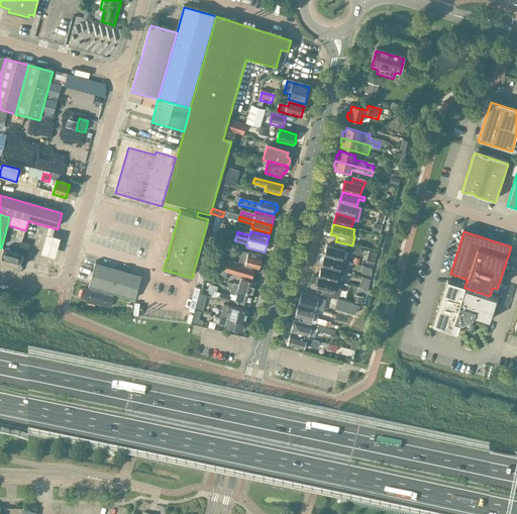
[(61,241),(46,238),(41,258),(56,261),(61,241)]
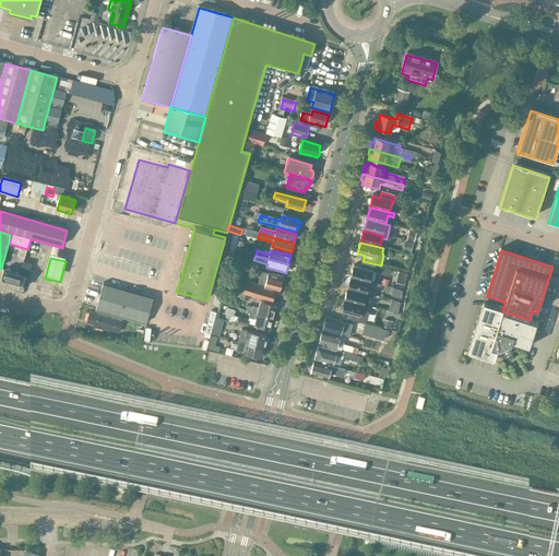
[(4,272),(0,285),(21,292),(25,279),(26,280),(31,265),(23,263),(20,276),(4,272)]
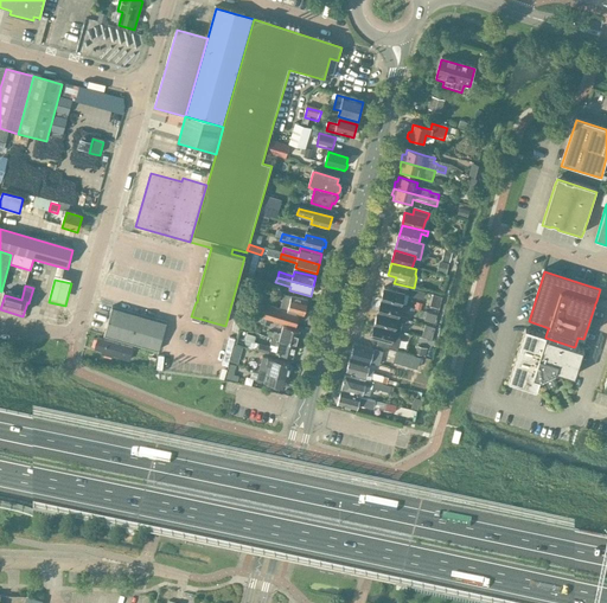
[(384,289),(381,302),(401,308),(404,296),(407,296),(408,290),(394,286),(391,292),(384,289)]
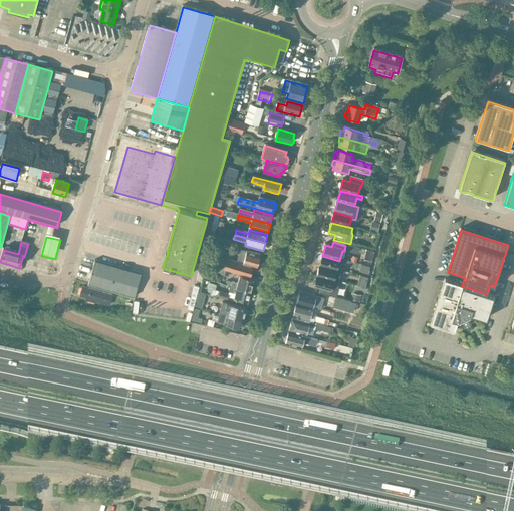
[(237,264),(253,268),(257,269),(257,268),(259,267),(260,264),(259,262),(260,257),(240,252),(237,263),(237,264)]
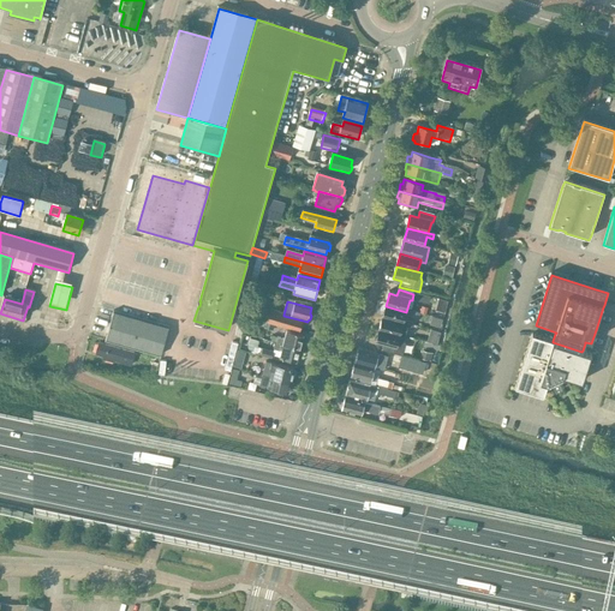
[(406,312),(386,306),(382,319),(402,324),(401,328),(402,328),(402,327),(406,328),(407,323),(404,322),(406,312)]
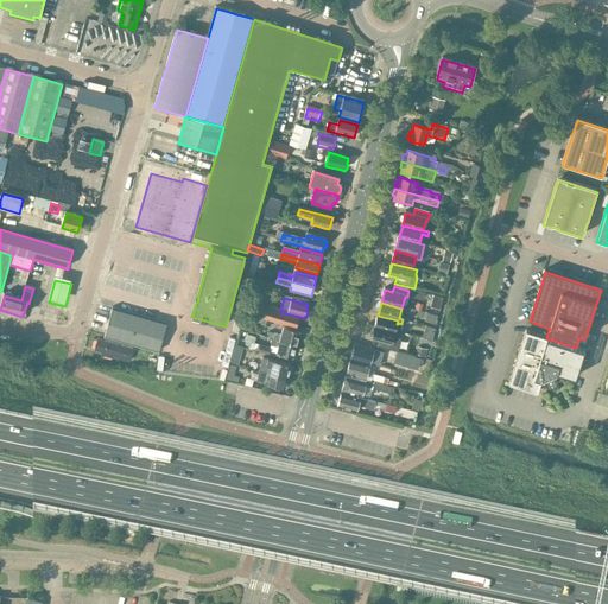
[(267,307),(263,320),(296,330),(299,317),(280,312),(280,311),(267,307)]
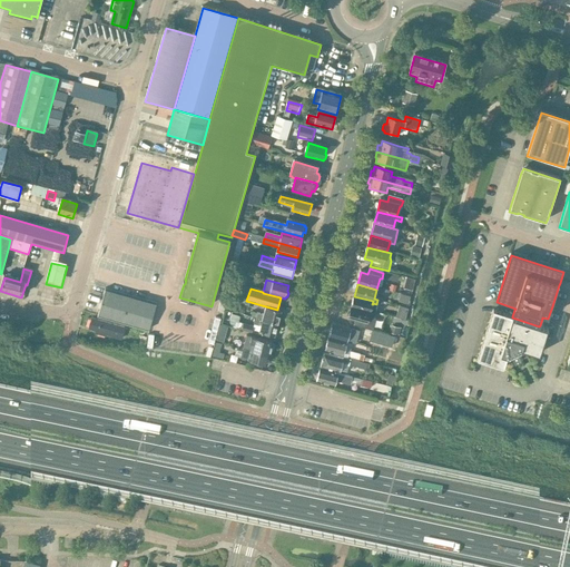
[(105,291),(97,318),(149,332),(157,305),(155,305),(153,304),(146,302),(119,295),(105,291)]
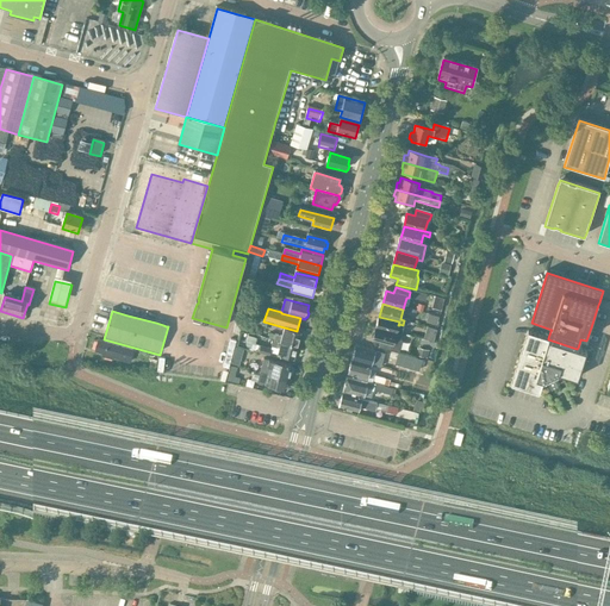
[(399,322),(379,317),(375,329),(402,336),(404,325),(403,325),(399,324),(399,325),(398,325),(399,322)]
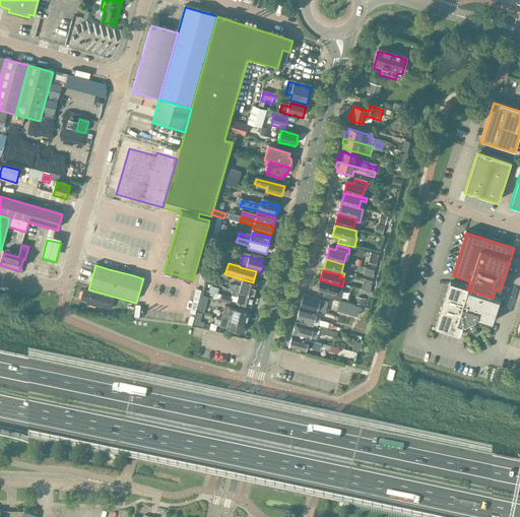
[(323,298),(324,299),(335,302),(338,302),(340,303),(342,294),(341,289),(342,286),(320,280),(318,292),(324,293),(323,298)]
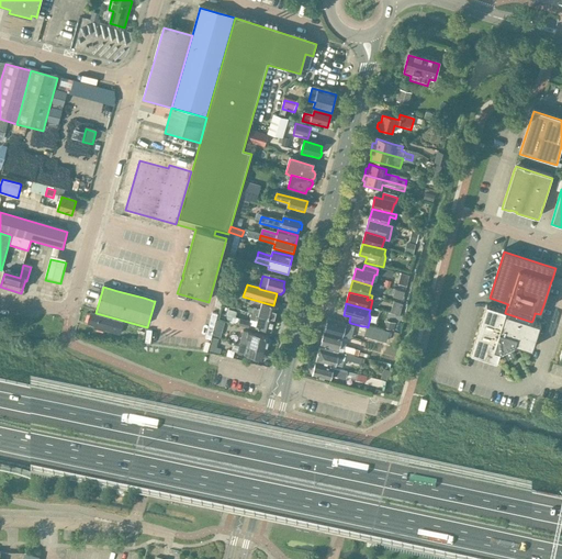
[(251,315),(273,322),(277,310),(277,309),(261,304),(259,312),(254,311),(251,315)]
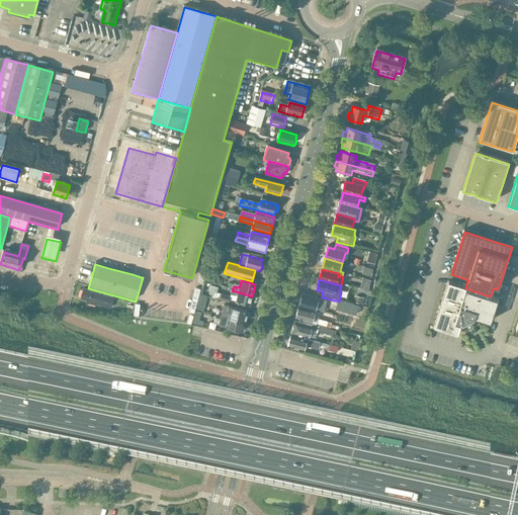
[(434,328),(457,336),(461,324),(464,322),(467,328),(473,325),(470,320),(473,318),(485,322),(491,323),(498,299),(448,283),(444,294),(434,328)]
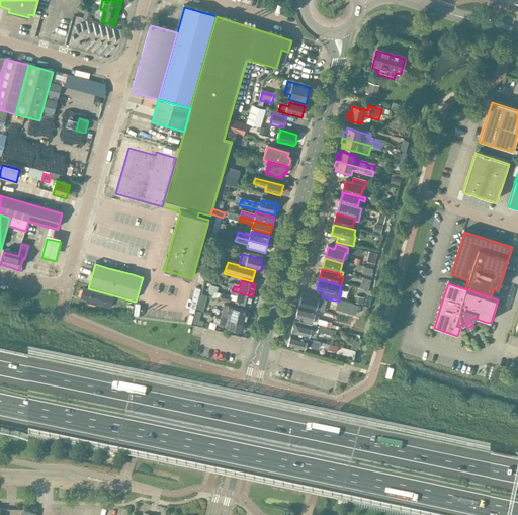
[(252,296),(232,290),(231,296),(236,297),(235,303),(249,307),(252,296)]
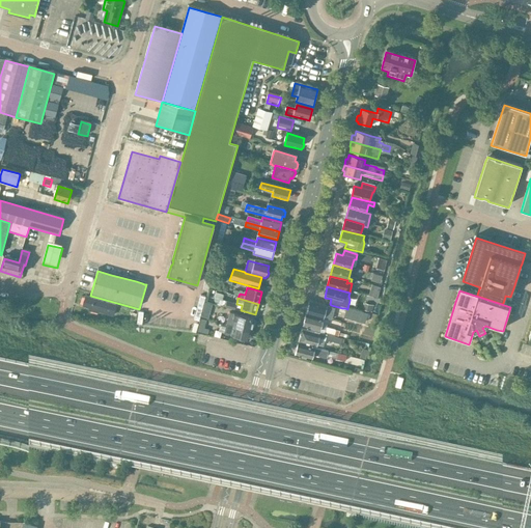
[(116,307),(86,299),(83,308),(91,310),(90,313),(99,315),(99,314),(113,317),(116,307)]
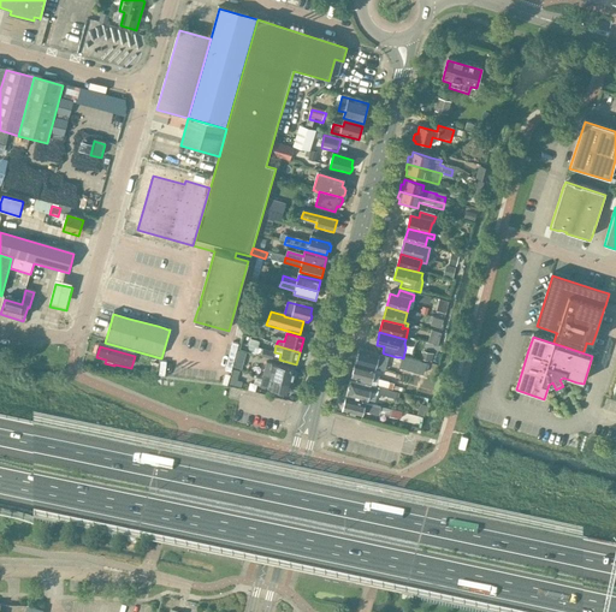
[(261,358),(270,361),(272,362),(274,354),(264,351),(261,358)]
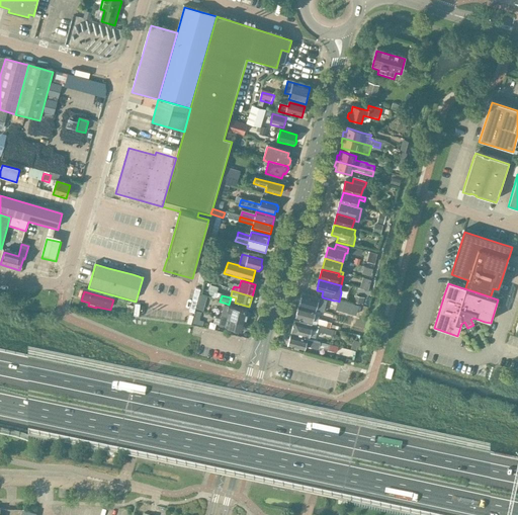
[(301,295),(298,308),(316,312),(323,315),(326,303),(319,301),(301,295)]
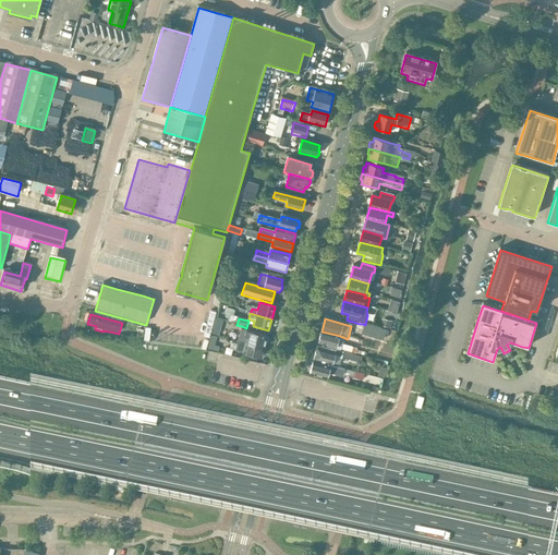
[(241,330),(239,341),(264,349),(265,345),(267,346),(268,340),(266,340),(267,337),(241,330)]
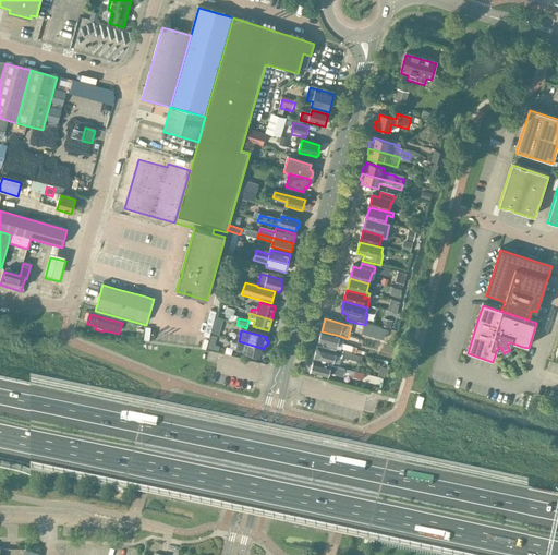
[(317,336),(316,340),(318,342),(318,344),(337,349),(340,336),(322,332),(320,336),(317,336)]
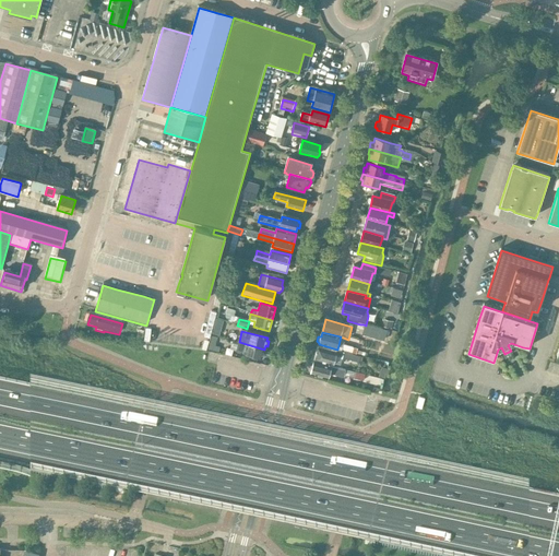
[(212,338),(209,352),(218,354),(219,350),(215,349),(217,339),(212,338)]
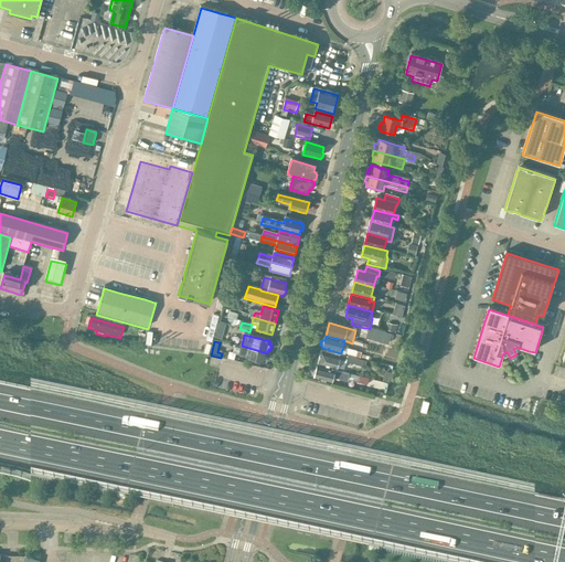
[(240,351),(238,357),(245,359),(265,363),(267,353),(242,346),(241,347),(240,351)]
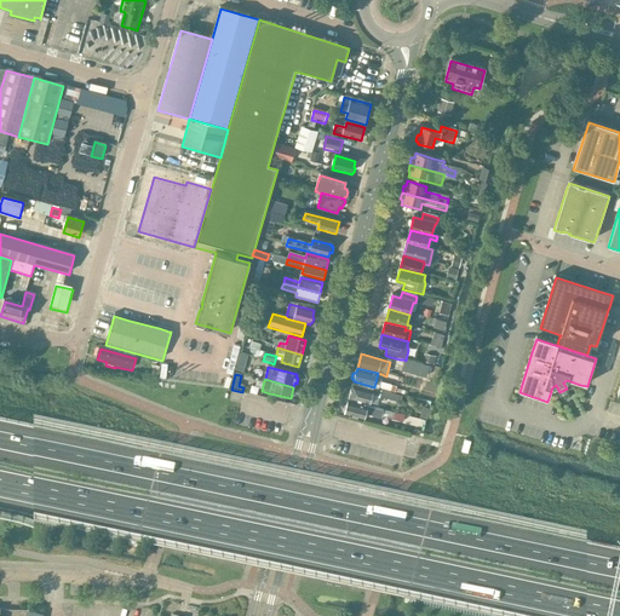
[(351,386),(348,399),(369,406),(371,397),(379,399),(380,398),(382,392),(373,390),(373,392),(351,386)]
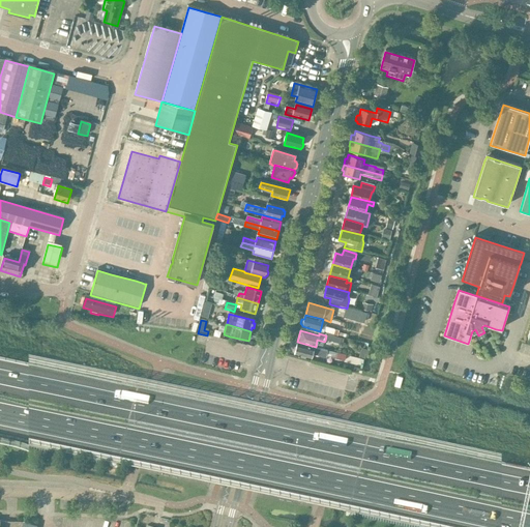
[(294,348),(293,352),(294,354),(294,355),(312,360),(313,356),(326,359),(326,358),(327,352),(314,349),(297,344),(296,348),(294,348)]
